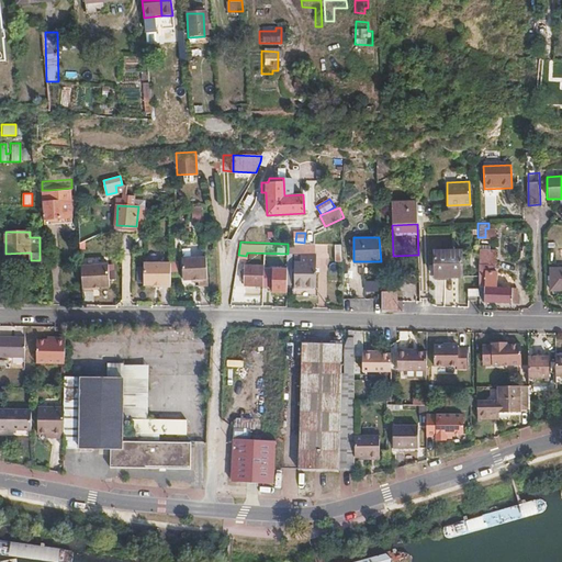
[(344,261),(343,245),(335,245),(335,261),(344,261)]
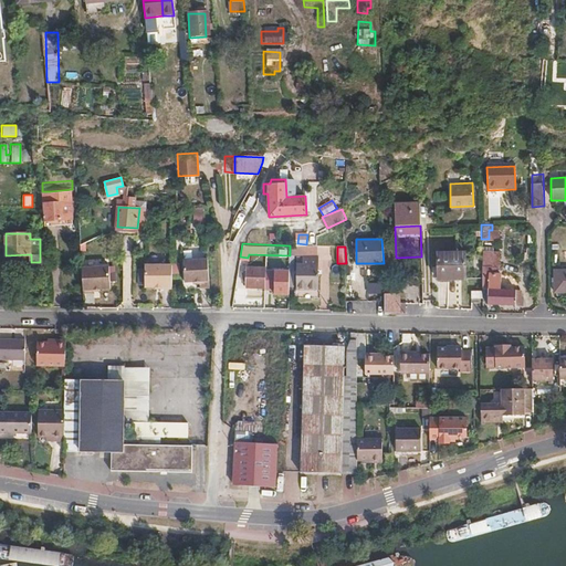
[(465,278),(465,250),(438,252),(439,279),(465,278)]
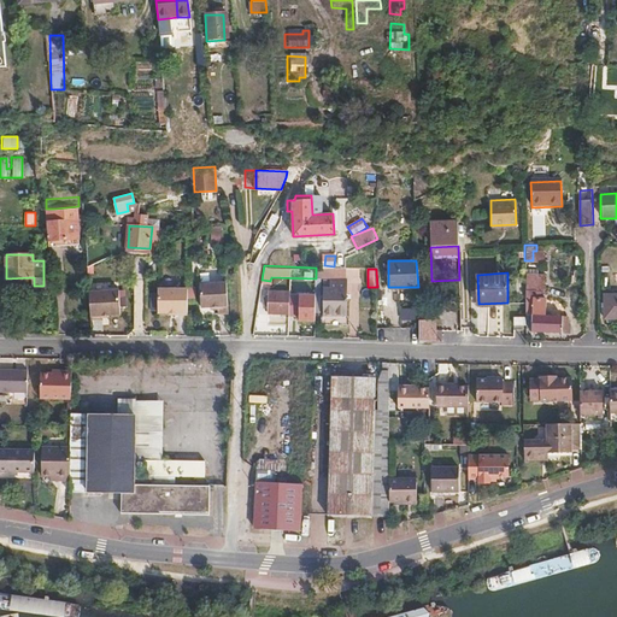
[(230,311),(229,281),(201,282),(203,305),(218,305),(218,312),(230,311)]
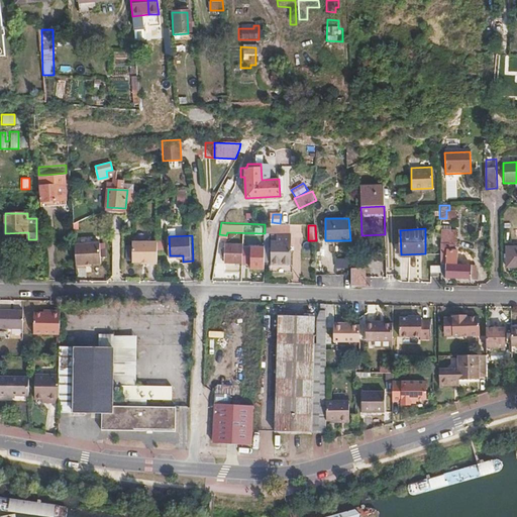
[(291,264),(291,235),(278,235),(277,242),(272,242),(271,263),(291,264)]
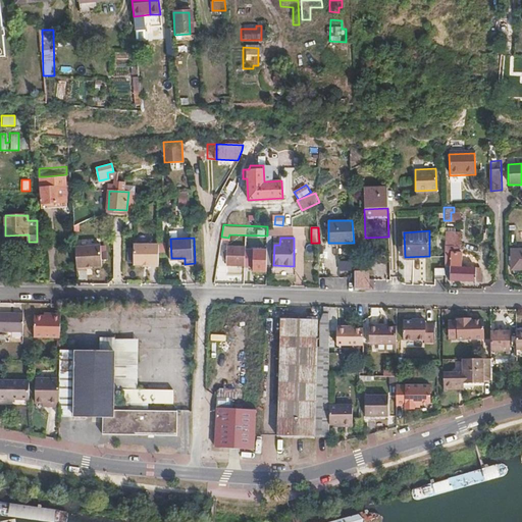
[(159,265),(159,244),(135,243),(135,263),(144,263),(151,263),(151,265),(159,265)]
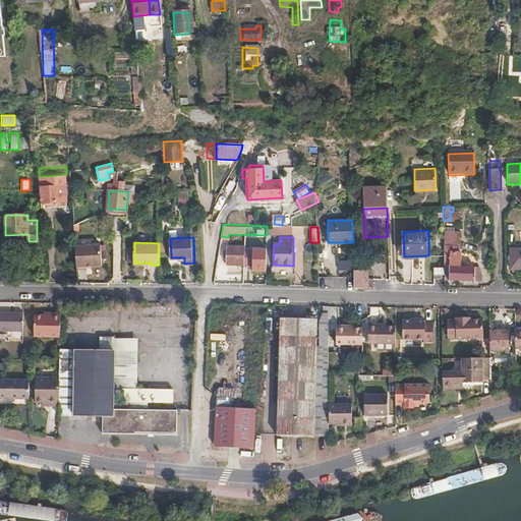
[(98,244),(74,245),(75,251),(76,268),(85,268),(85,266),(84,265),(92,265),(99,264),(98,244)]
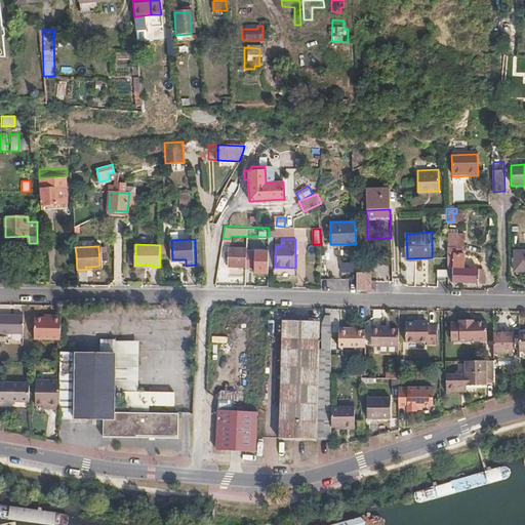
[(246,266),(246,248),(229,248),(228,258),(225,258),(225,266),(246,266)]
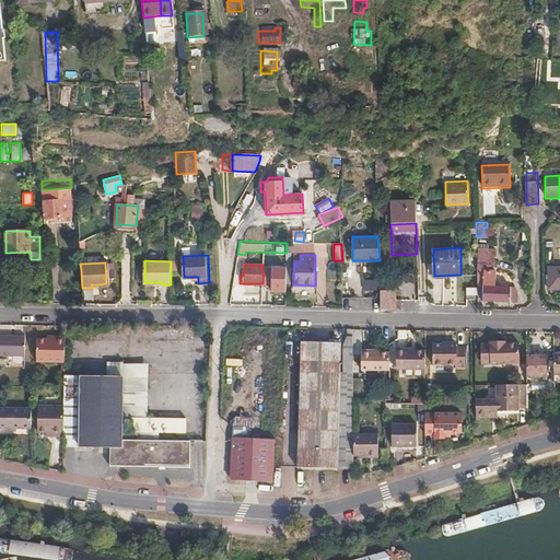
[(559,287),(559,265),(550,266),(550,288),(559,287)]
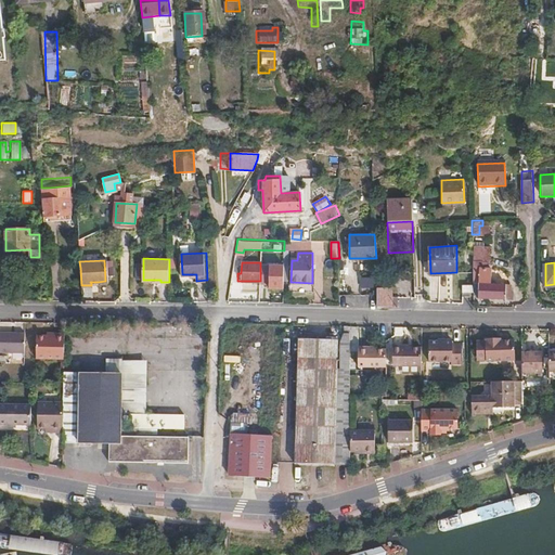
[(288,263),(270,263),(270,288),(288,288),(288,263)]
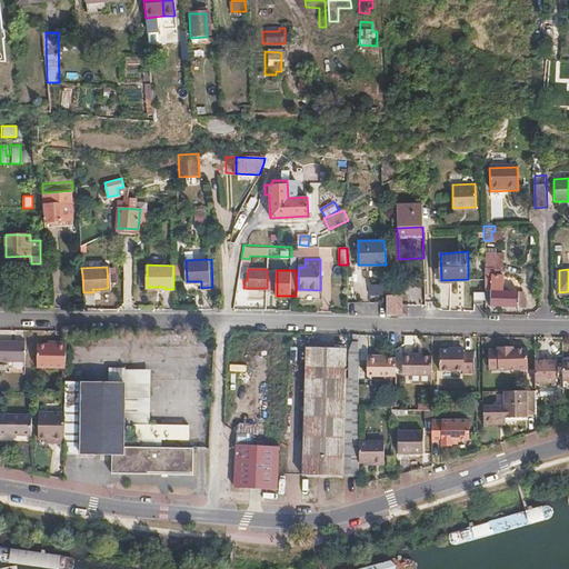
[(485,277),(486,291),(486,306),(518,307),(518,291),(496,291),(496,277),(485,277)]
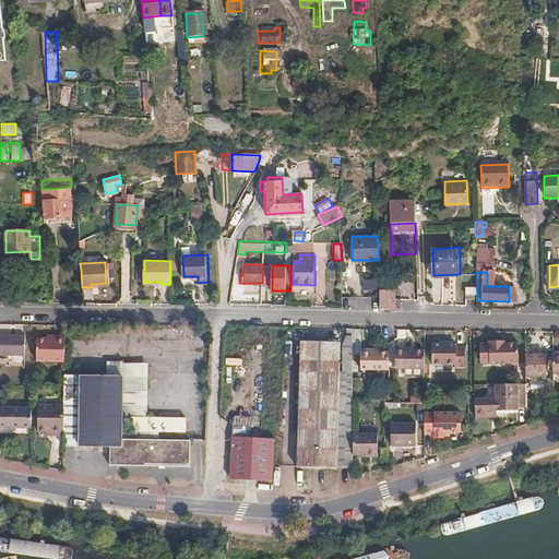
[(380,289),(381,308),(396,309),(402,309),(402,298),(397,298),(396,289),(380,289)]
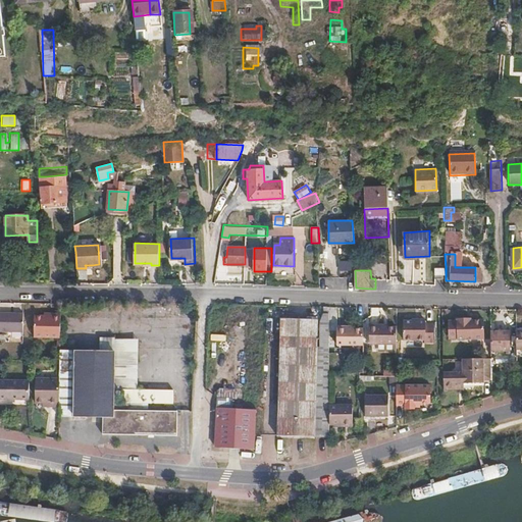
[(0,327),(21,328),(21,310),(0,309),(0,327)]
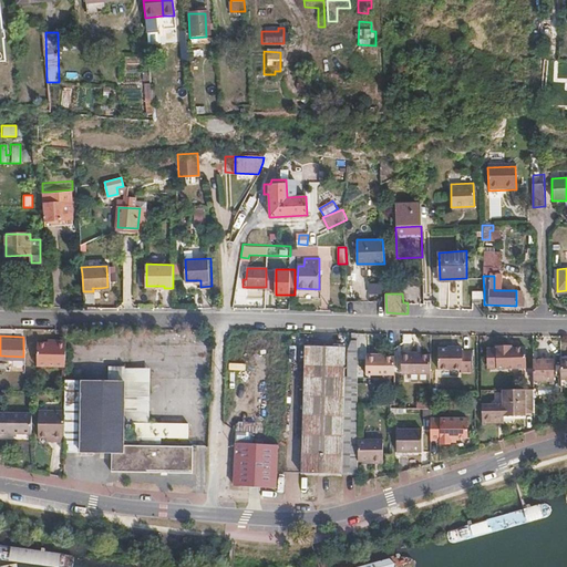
[(64,362),(64,336),(54,336),(54,338),(48,338),(38,339),(37,362),(64,362)]
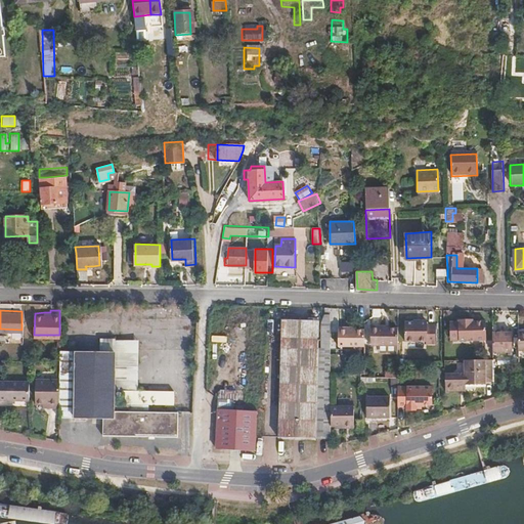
[(330,334),(330,316),(278,317),(279,435),(331,434),(331,427),(331,407),(331,406),(330,334)]
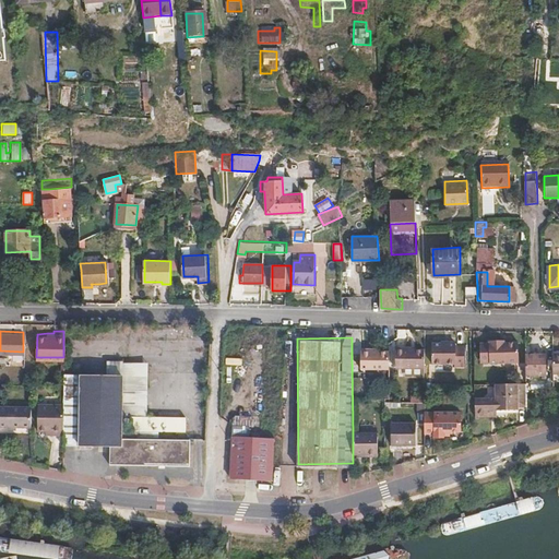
[(515,342),(503,343),(498,343),(498,340),(487,340),(487,343),(478,343),(478,363),(488,363),(488,364),(518,364),(515,342)]
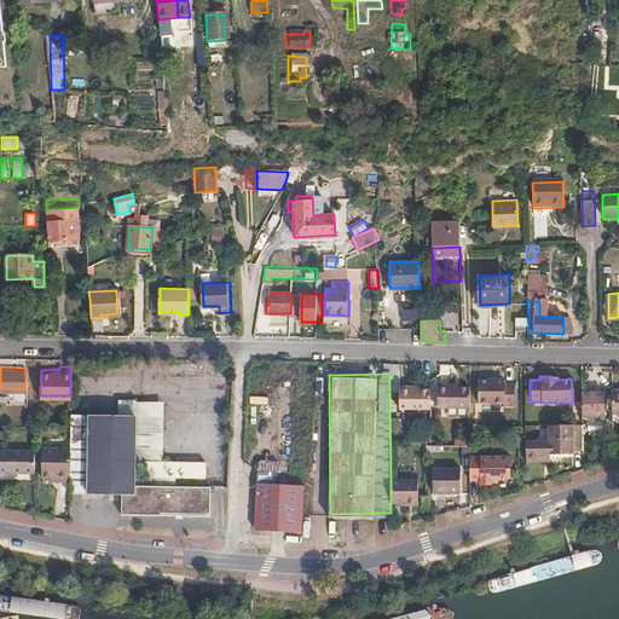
[(513,401),(512,380),(503,380),(502,377),(476,379),(476,404),(504,405),(504,401),(513,401)]
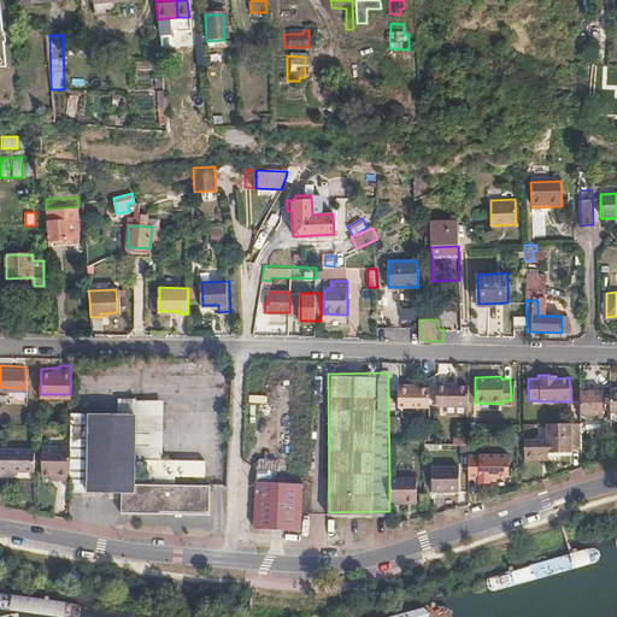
[(427,410),(427,389),(412,389),(412,387),(397,387),(395,410),(427,410)]
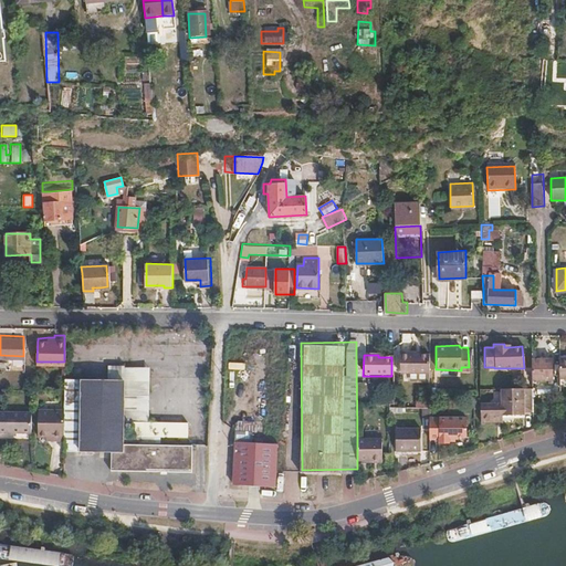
[(404,376),(429,376),(429,356),(420,356),(420,355),(404,355),(404,376)]
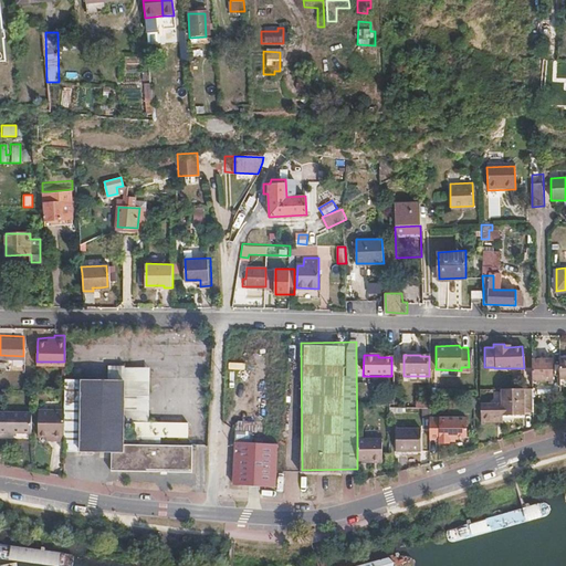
[(532,360),(532,381),(553,380),(553,359),(532,360)]
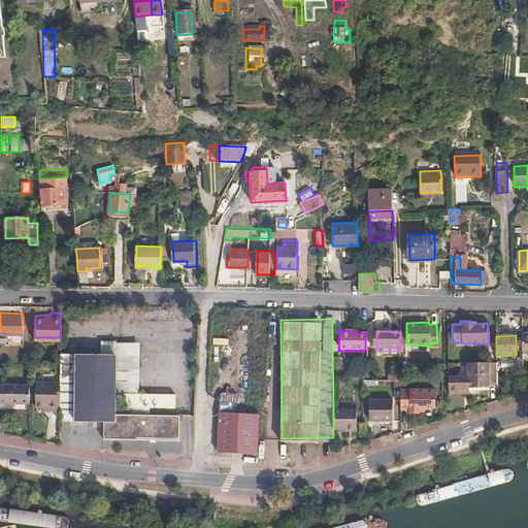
[(59,403),(59,417),(103,419),(103,436),(176,439),(177,415),(112,411),(113,396),(120,396),(120,393),(113,393),(114,354),(61,353),(60,386),(59,386),(59,403)]
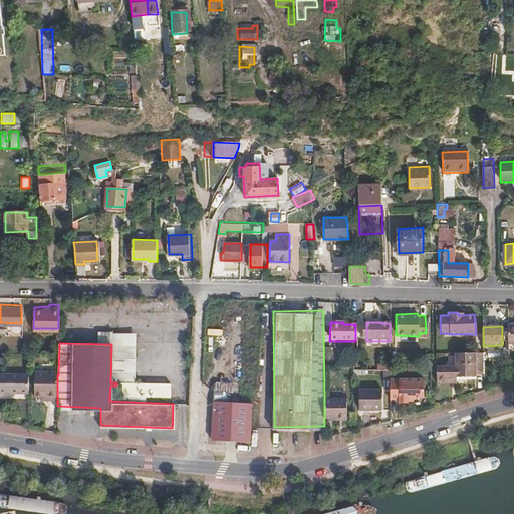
[(477,376),(484,376),(483,353),(456,353),(456,367),(436,367),(437,381),(457,381),(457,378),(476,378),(477,376)]
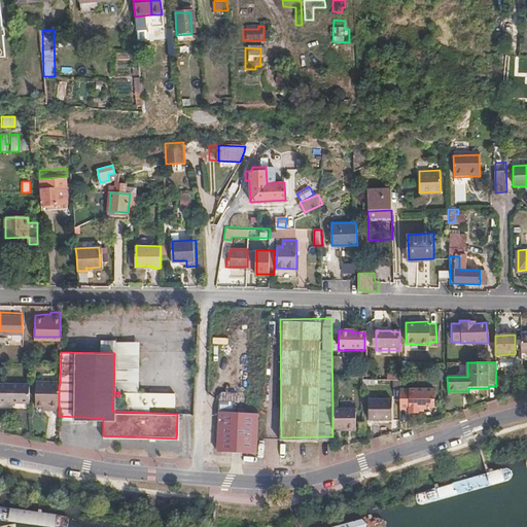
[(59,402),(59,385),(59,373),(35,373),(35,398),(42,398),(46,398),(46,402),(59,402)]
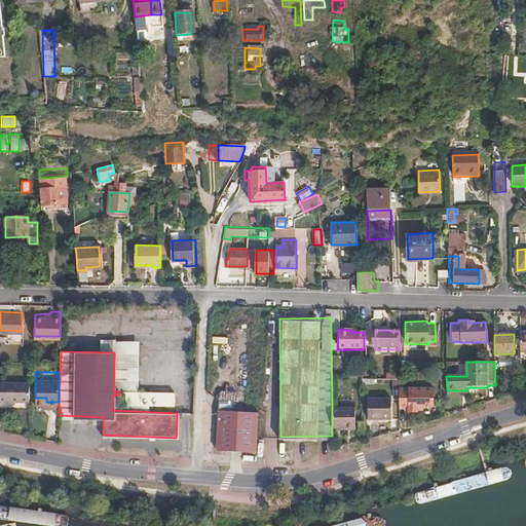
[(0,393),(27,395),(27,375),(0,374),(0,393)]
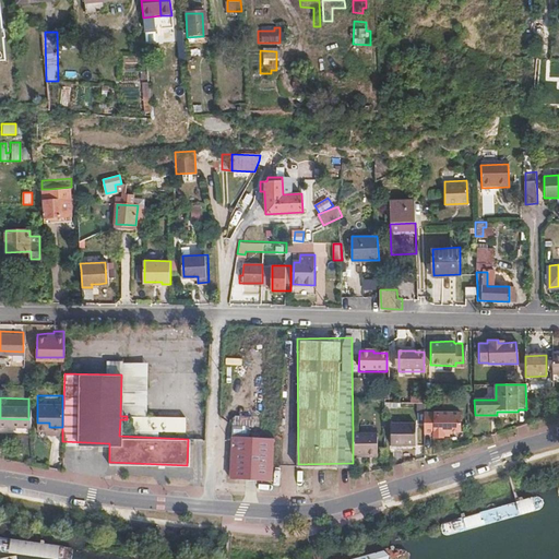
[(425,414),(425,437),(435,437),(435,440),(445,440),(445,436),(452,436),(452,433),(463,432),(462,413),(425,414)]
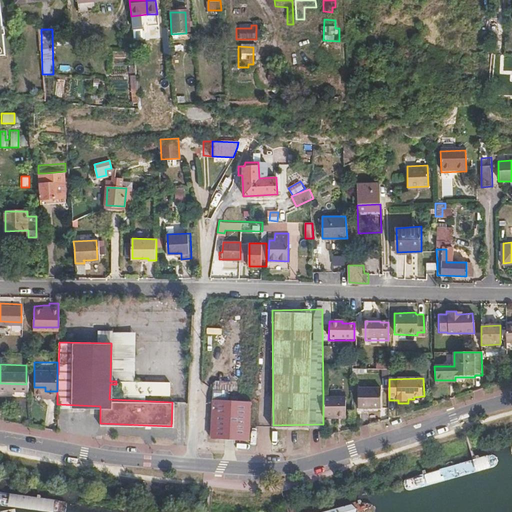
[(380,413),(380,387),(357,387),(358,413),(380,413)]
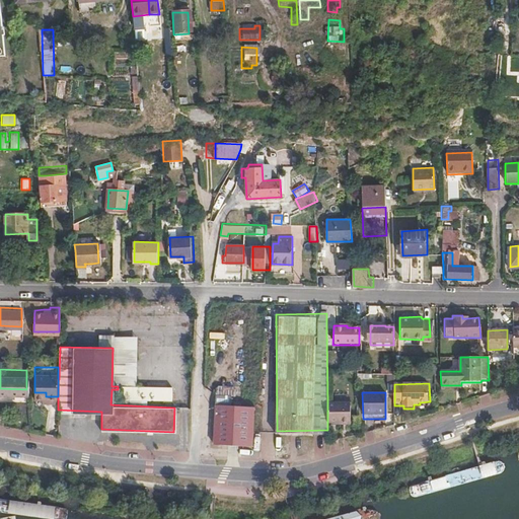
[(261,444),(262,405),(233,405),(233,394),(219,394),(218,443),(261,444)]
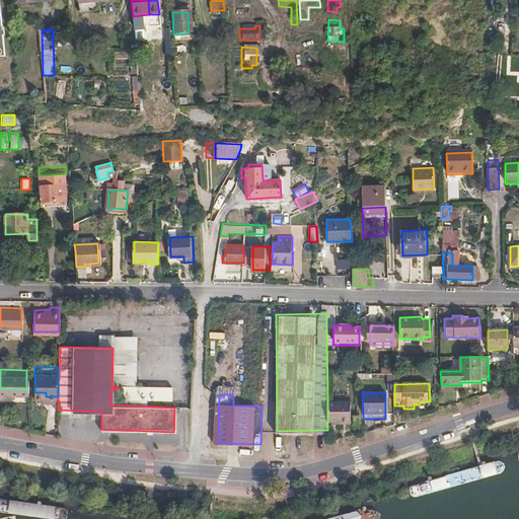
[(327,403),(327,423),(350,423),(349,402),(327,402),(327,403)]
